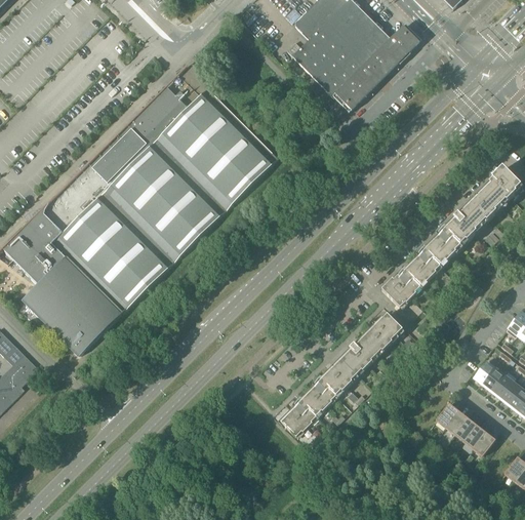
[(315,0),(297,18),(296,21),(296,26),(309,38),(300,46),(295,41),(286,49),(349,111),(420,39),(405,24),(390,38),(351,0),(315,0)]
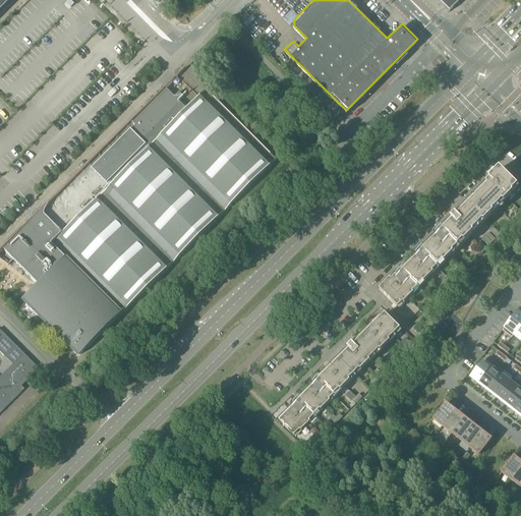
[(25,299),(44,319),(46,316),(74,344),(79,350),(120,310),(204,229),(276,156),(206,86),(186,105),(178,97),(182,93),(178,89),(174,93),(164,83),(125,122),(49,198),(48,199),(46,202),(45,203),(45,205),(44,207),(43,208),(43,210),(43,211),(40,213),(38,210),(31,214),(33,217),(30,218),(2,245),(37,280),(23,293),(27,297),(25,299)]
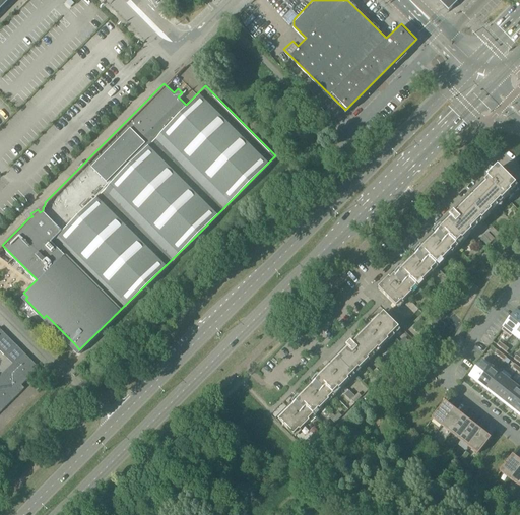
[(461,239),(466,234),(470,230),(470,229),(480,217),(481,218),(491,209),(490,208),(500,198),(501,199),(510,190),(509,189),(515,183),(497,165),(482,180),(485,183),(460,208),(458,206),(453,211),(448,216),(450,218),(395,273),(392,270),(378,284),(395,303),(401,297),(402,298),(411,288),(410,287),(420,277),(421,278),(431,269),(431,268),(441,258),(442,258),(451,249),(450,248),(460,238),(461,239)]
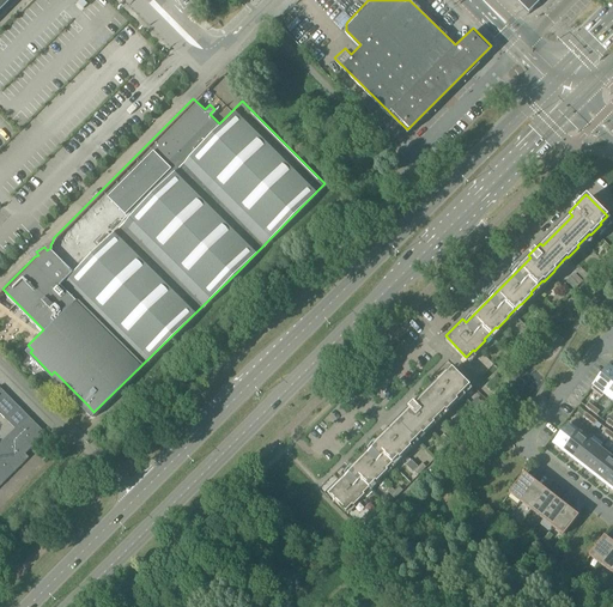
[(588,271),(580,263),(576,267),(584,275),(588,271)]
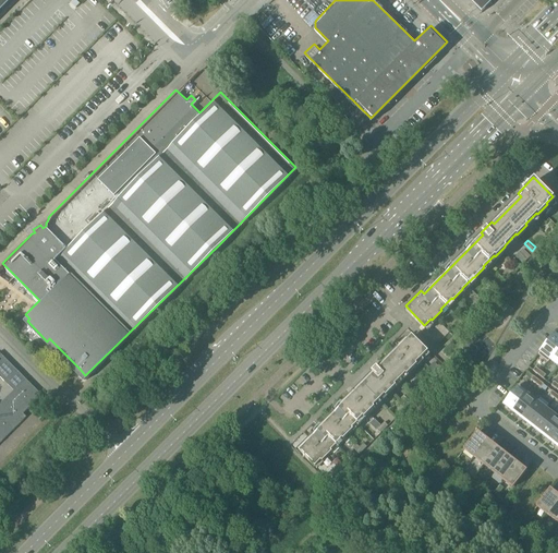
[(516,252),(522,260),(530,252),(523,244),(516,252)]
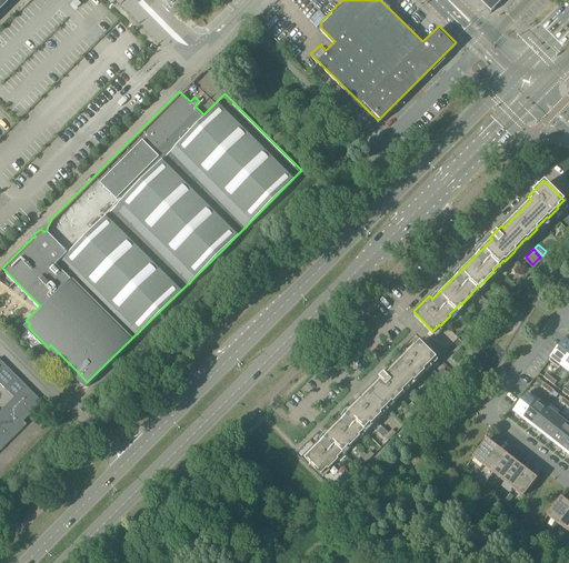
[(520,262),(527,270),(531,265),(523,259),(520,262)]
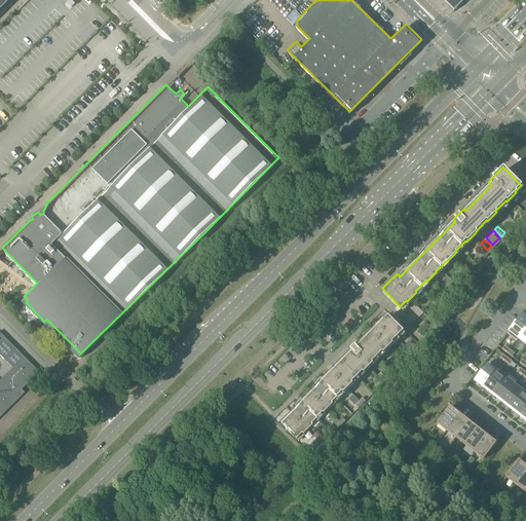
[(506,330),(516,337),(525,323),(525,314),(521,311),(506,330)]
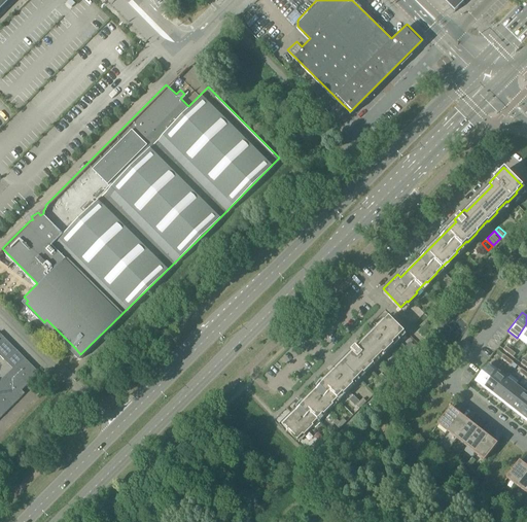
[(388,314),(361,340),(360,339),(354,344),(350,348),(352,350),(281,421),(296,437),(303,430),(303,431),(313,422),(312,421),(322,411),(323,412),(332,402),(331,402),(342,390),(343,391),(352,382),(352,381),(362,371),(363,371),(373,361),(372,360),(383,350),(383,351),(393,342),(392,341),(403,329),(388,314)]
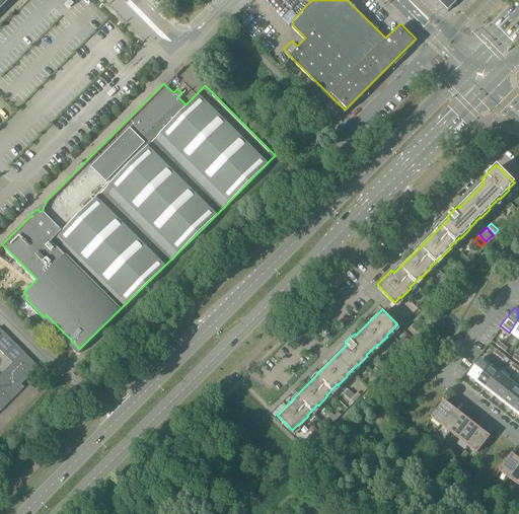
[(511,331),(518,336),(518,318),(509,333),(511,331)]
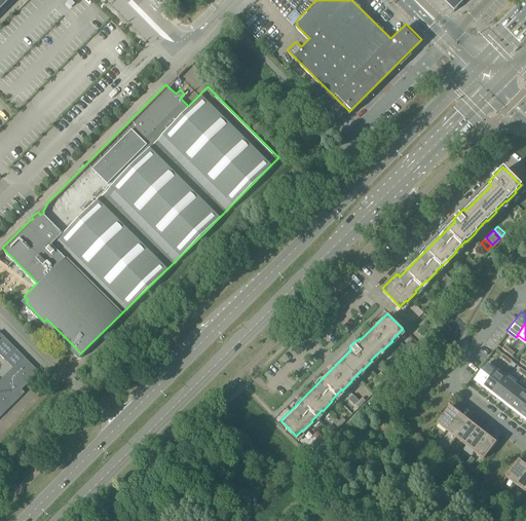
[(0,351),(6,358),(17,347),(0,329),(0,351)]
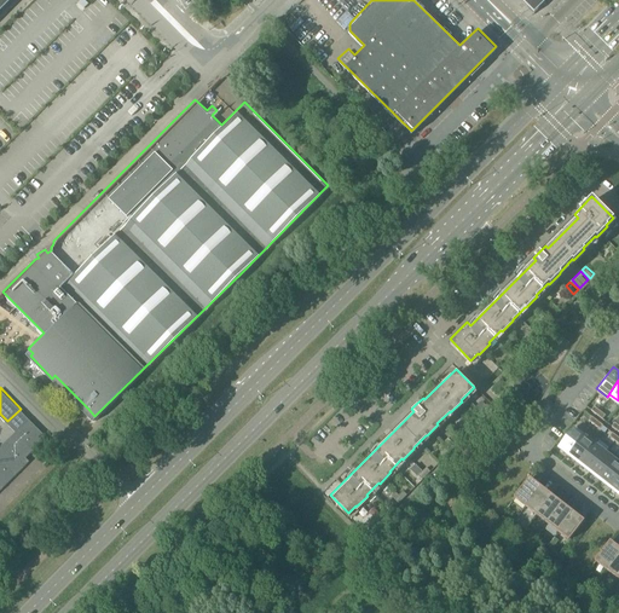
[(24,454),(46,433),(28,416),(15,428),(0,443),(4,446),(0,450),(0,485),(3,484),(28,457),(24,454)]
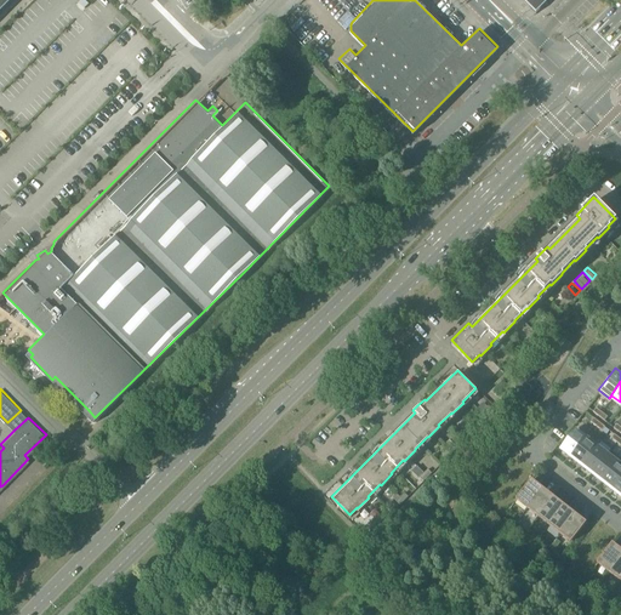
[(560,445),(570,454),(586,434),(575,426),(560,445)]
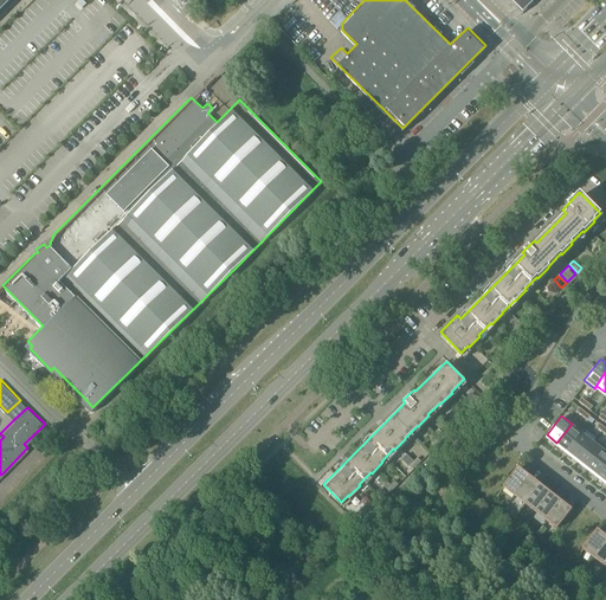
[(556,443),(567,450),(581,432),(572,424),(556,443)]
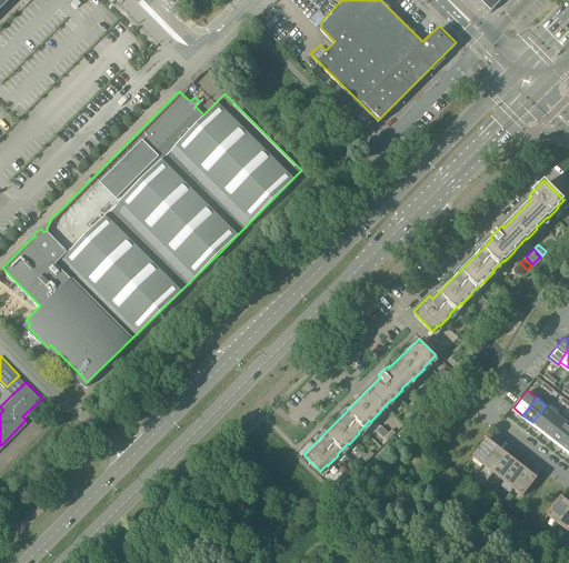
[(532,422),(541,430),(556,412),(546,405),(532,422)]
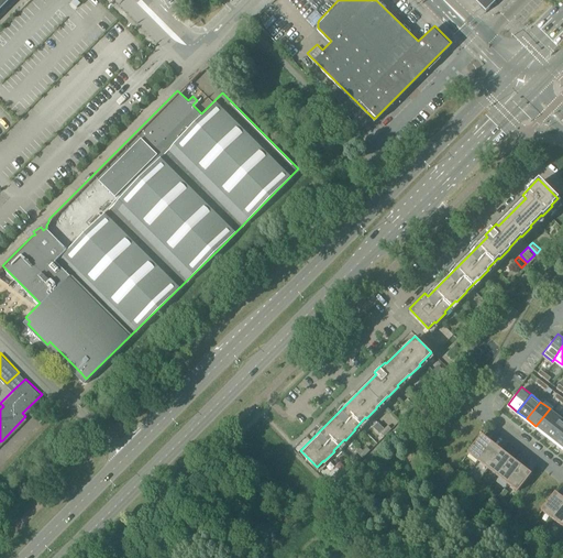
[(536,426),(545,434),(559,416),(550,408),(536,426)]
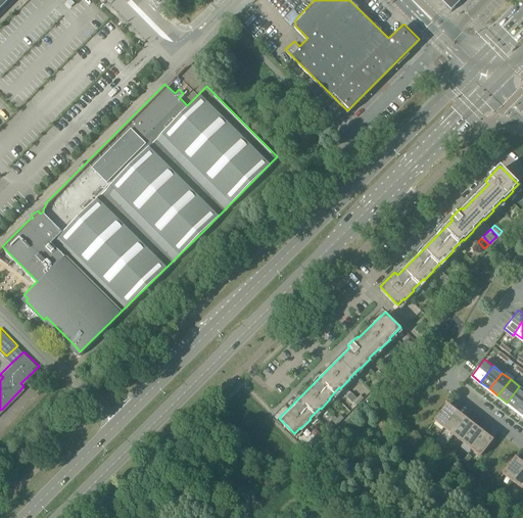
[(507,403),(515,409),(522,398),(522,388),(519,386),(507,403)]
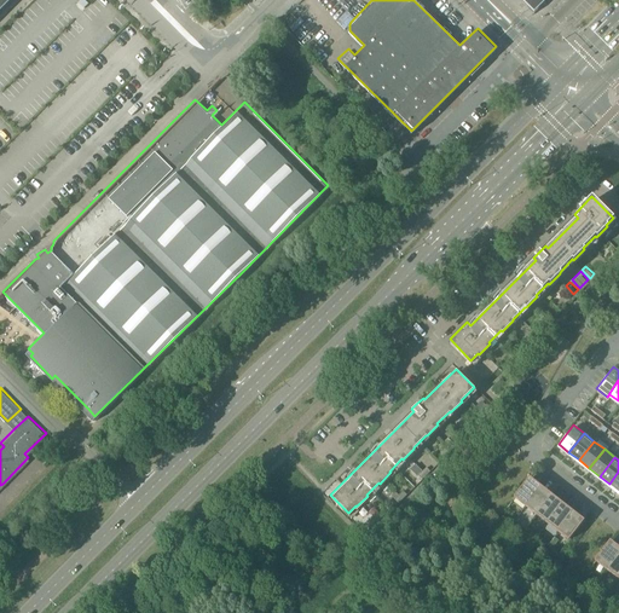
[(513,495),(524,503),(539,484),(528,474),(513,495)]
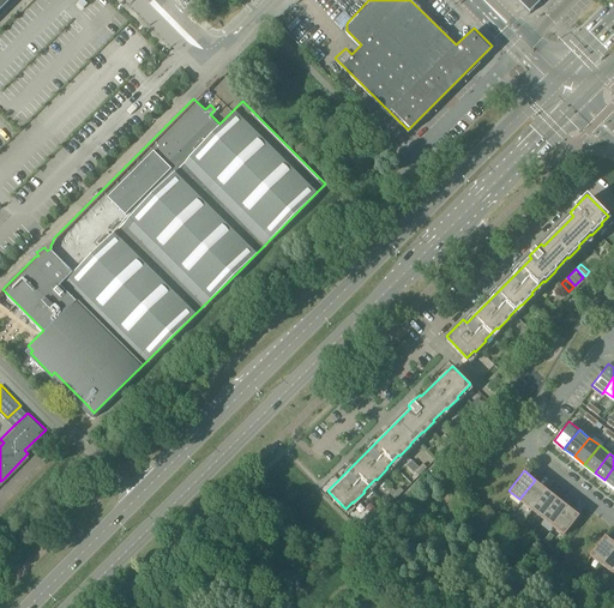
[(519,499),(530,507),(546,488),(535,480),(519,499)]
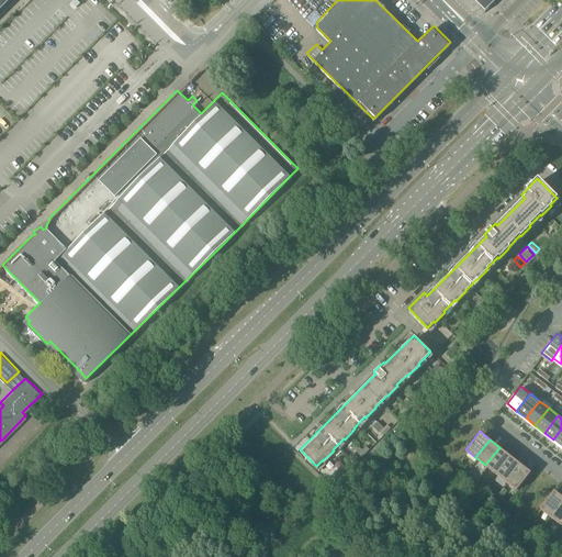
[(485,465),(495,472),(509,455),(499,447),(485,465)]
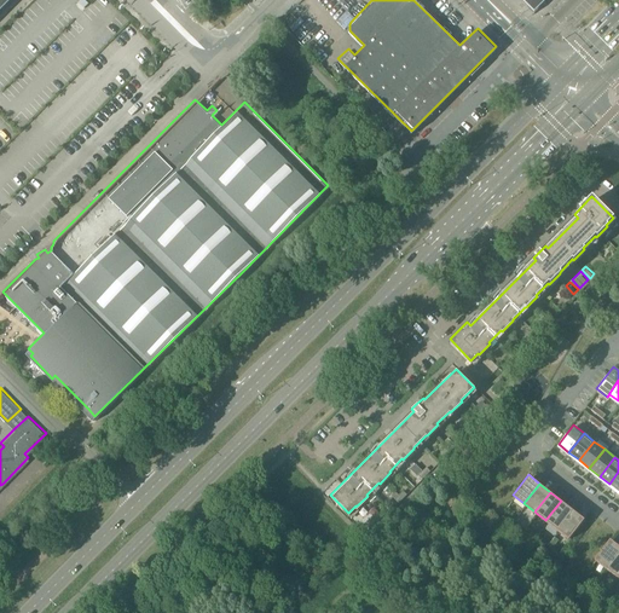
[(545,520),(556,528),(572,509),(561,501),(545,520)]
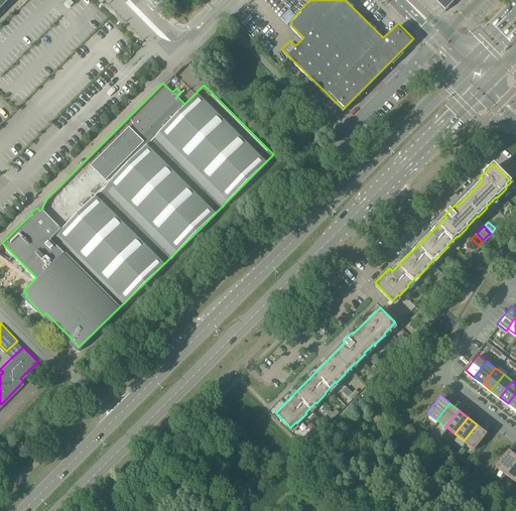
[(477,424),(464,440),(474,448),(487,431),(477,424)]
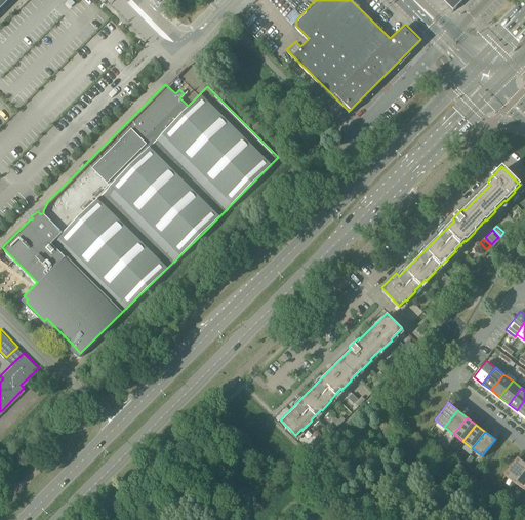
[(503,473),(513,480),(524,465),(524,462),(517,456),(503,473)]
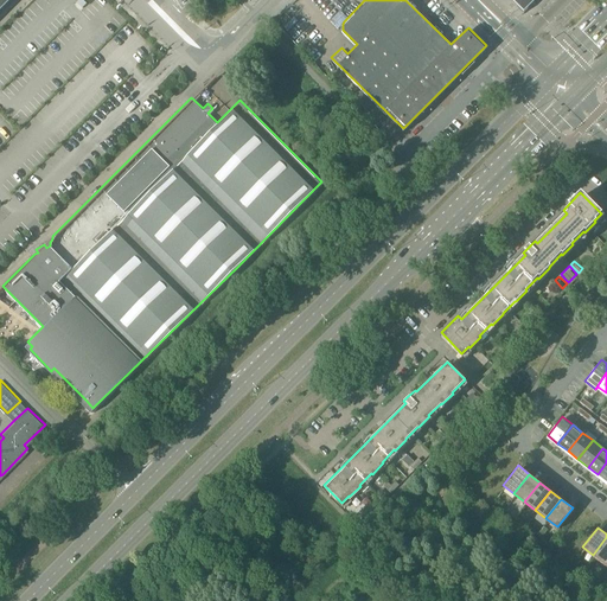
[(606,537),(593,555),(604,563),(606,558),(606,537)]
